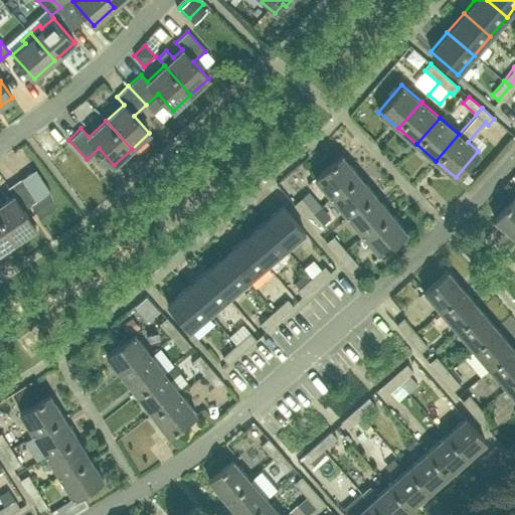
[(406,163),(418,180),(435,168),(423,151),(406,163)]
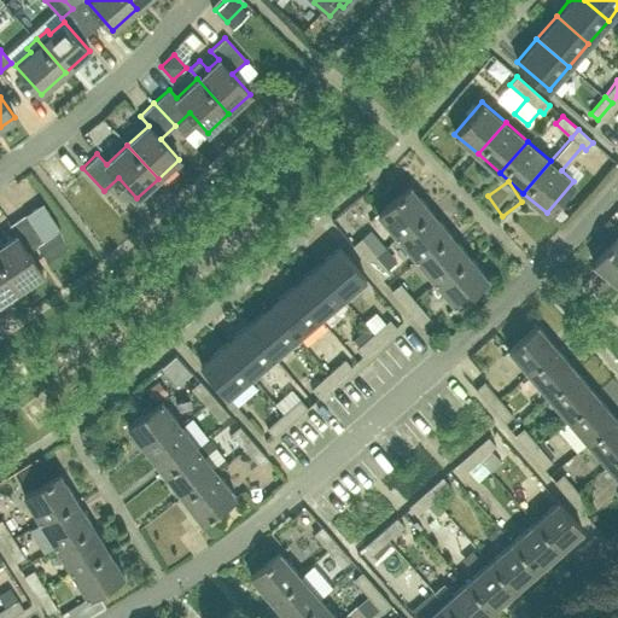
[(397,235),(429,208),(409,185),(377,213),(397,235)]
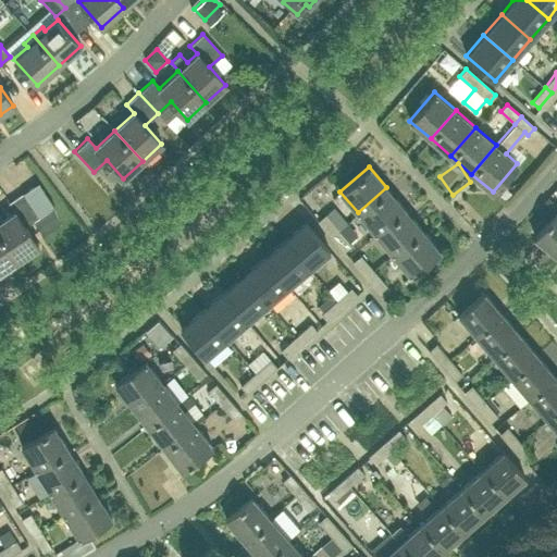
[(375,233),(404,208),(386,187),(358,212),(375,233)]
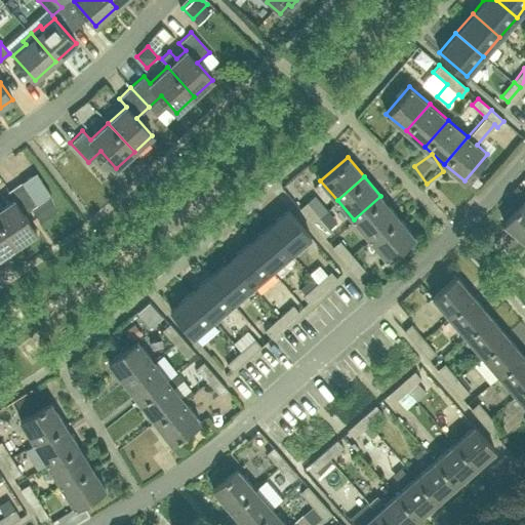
[(0,221),(15,245),(36,232),(23,212),(36,203),(21,182),(7,191),(13,199),(1,207),(0,205),(0,221)]
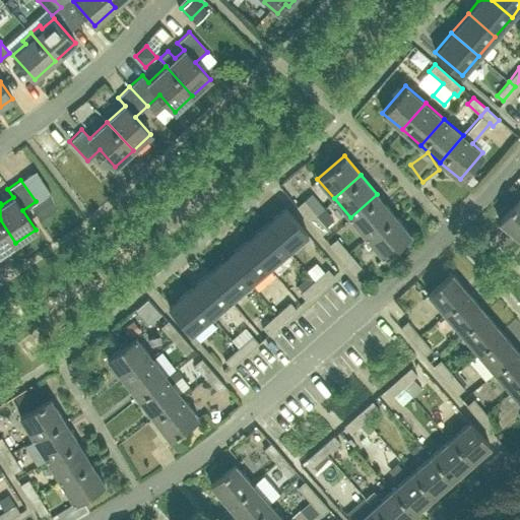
[(350,217),(367,237),(393,213),(377,194),(350,217)]
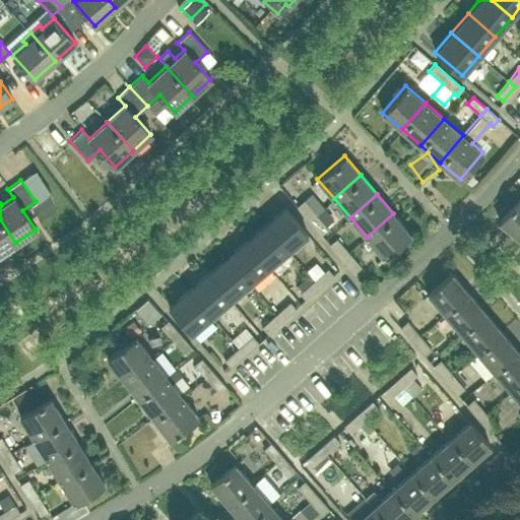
[(499,220),(519,238),(519,236),(519,197),(519,196),(499,220)]
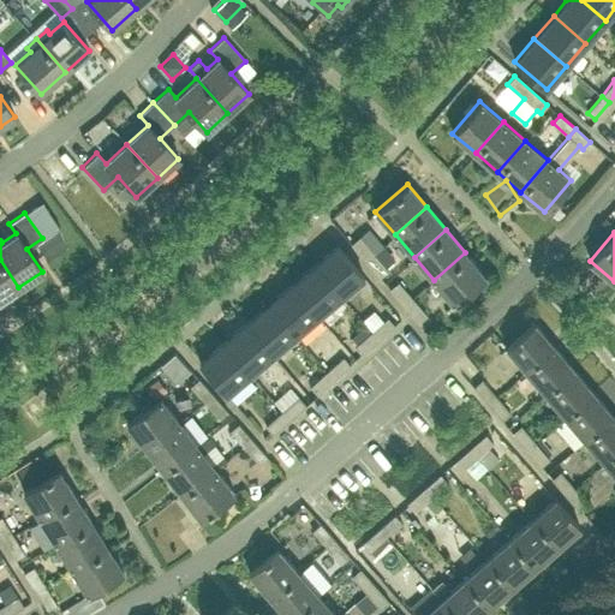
[(351,245),(364,260),(374,252),(360,238),(351,245)]
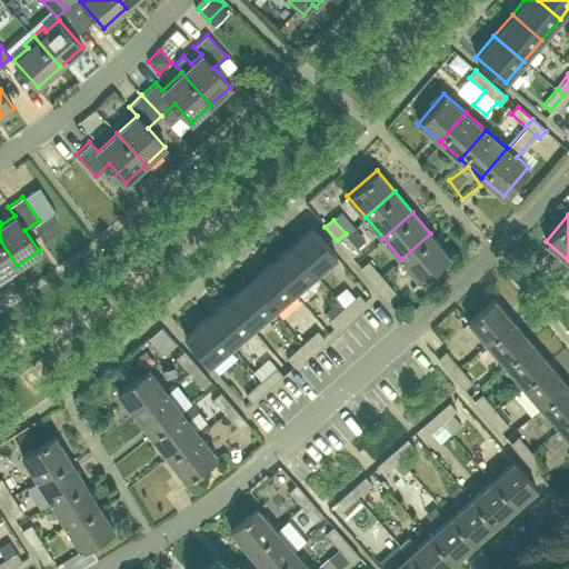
[(290,245),(316,273),(337,256),(311,226),(290,245)]
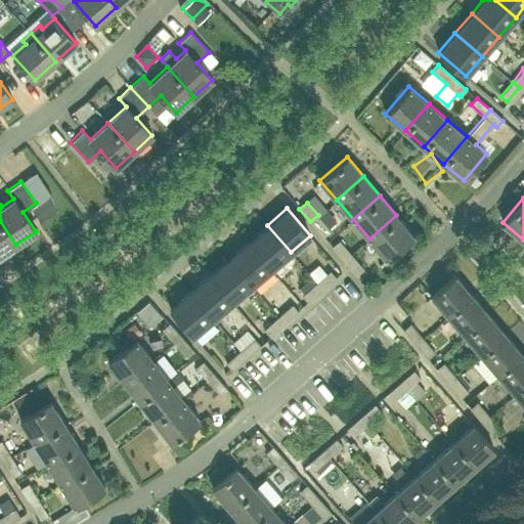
[(331,230),(318,215),(310,221),(323,236),(331,230)]
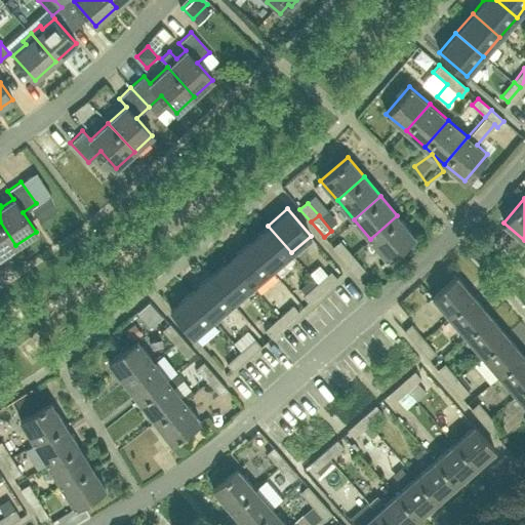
[(397,215),(370,239),(387,258),(414,236),(397,215)]
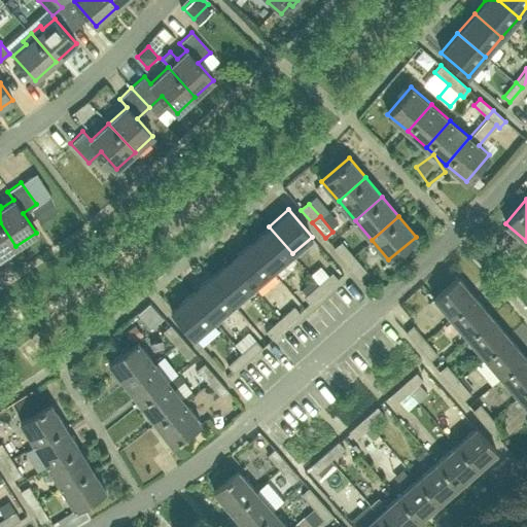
[(0,256),(15,246),(0,222),(0,256)]
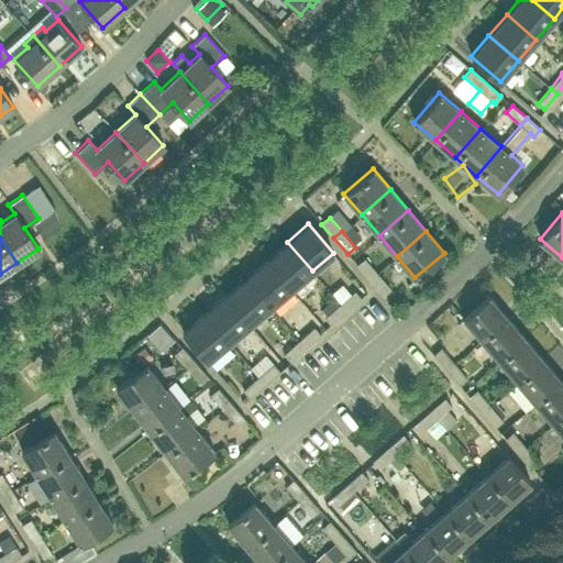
[(266,260),(291,288),(312,271),(287,242),(266,260)]
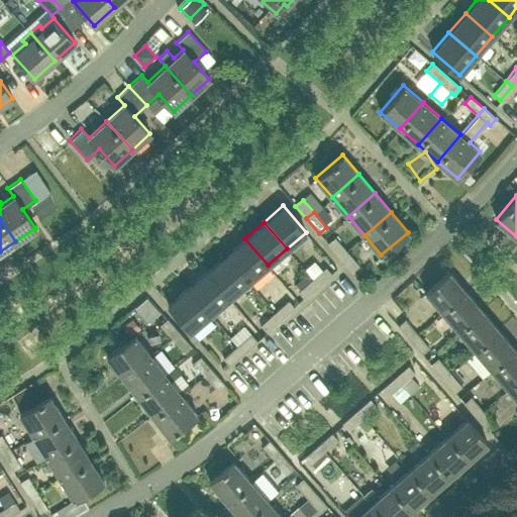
[(339,256),(346,250),(334,237),(327,242),(339,256)]
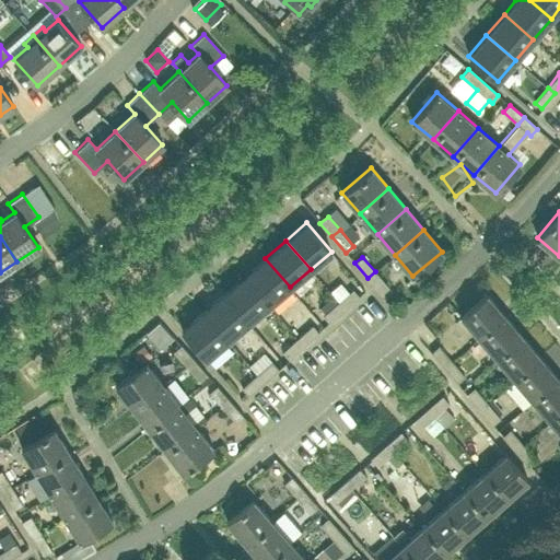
[(244,276),(268,305),(290,287),(265,258),(244,276)]
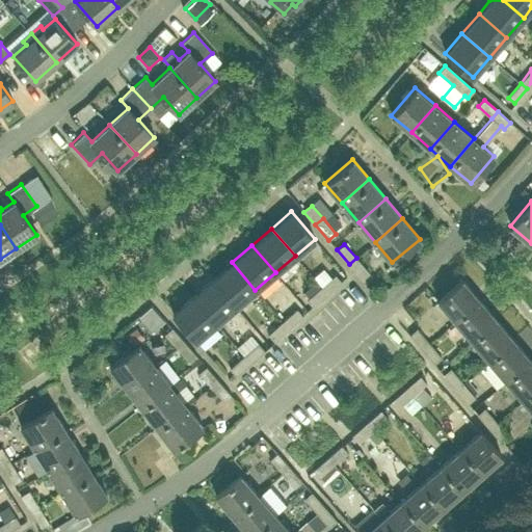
[(356,258),(349,264),(362,278),(369,272),(356,258)]
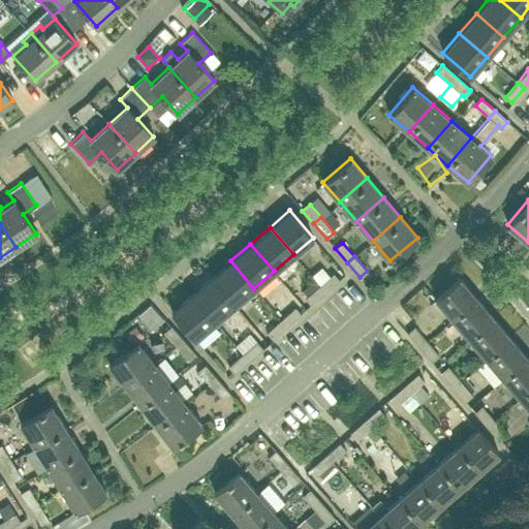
[(234,305),(253,288),(230,260),(211,277),(234,305)]
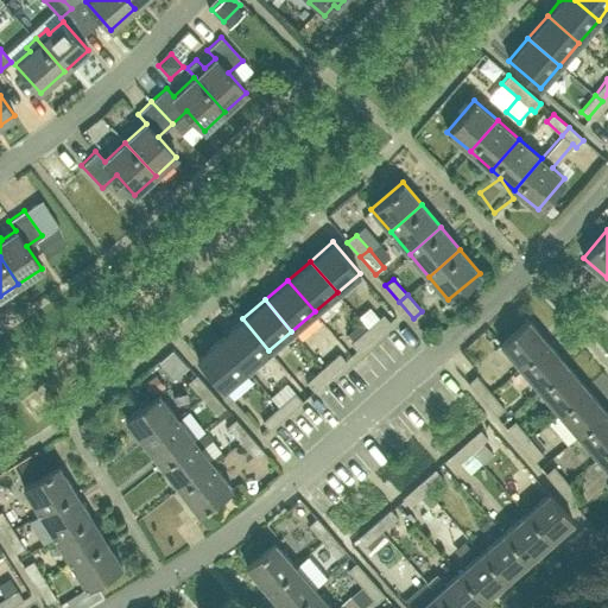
[(366,328),(374,336),(390,321),(382,314),(366,328)]
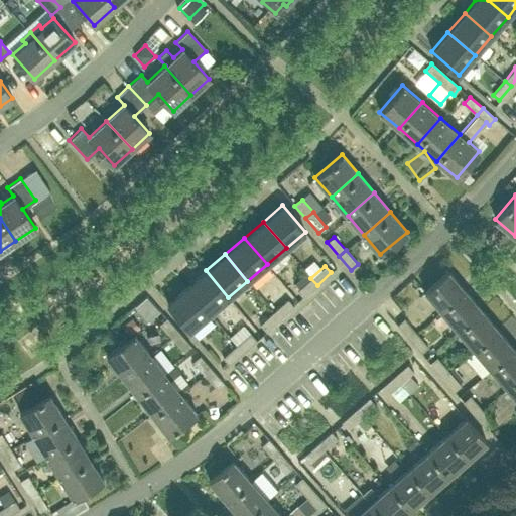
[(186,287),(209,313),(228,297),(206,270),(186,287)]
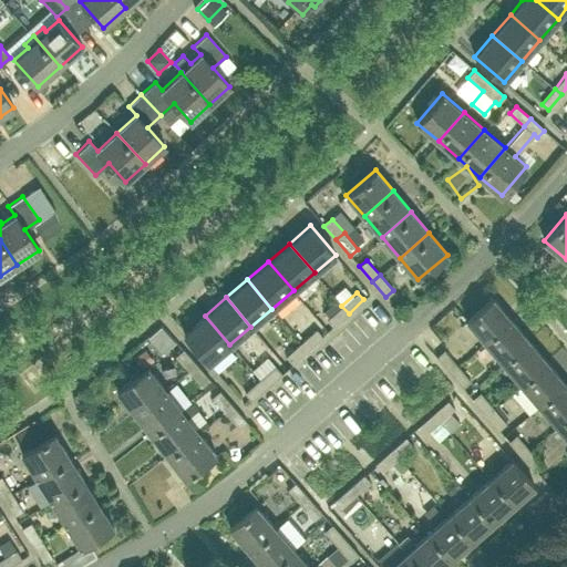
[(484,341),(511,319),(492,297),(466,319),(484,341)]
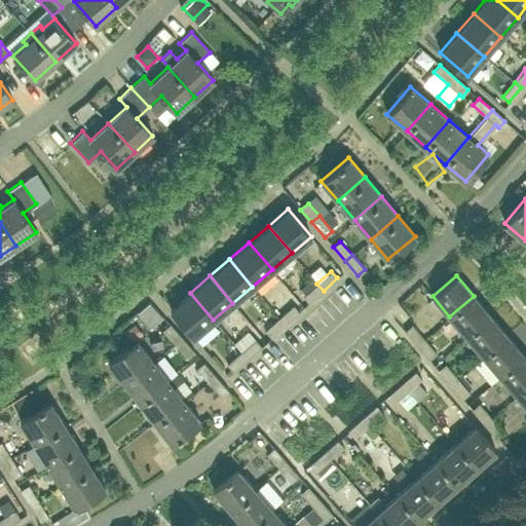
[(316,284),(303,296),(309,303),(324,291),(316,284)]
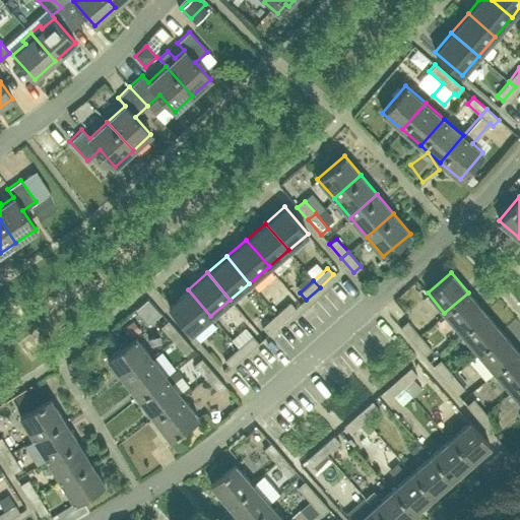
[(191,332),(210,316),(188,289),(169,306),(191,332)]
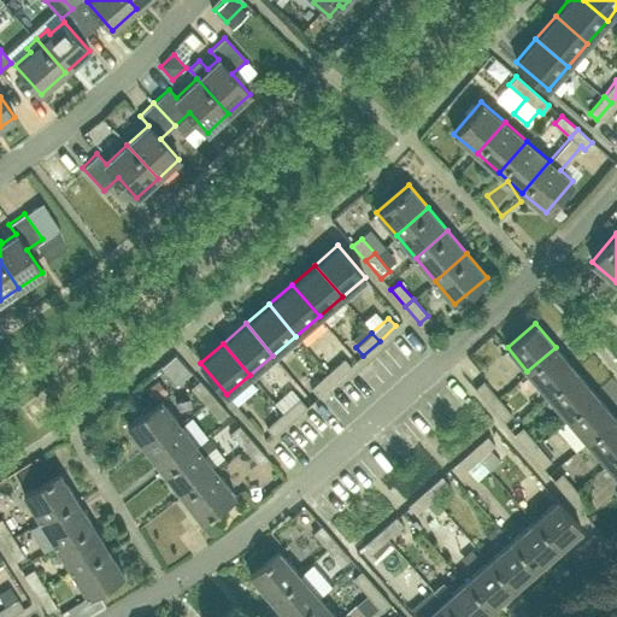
[(575,370),(556,347),(527,371),(547,394),(575,370)]
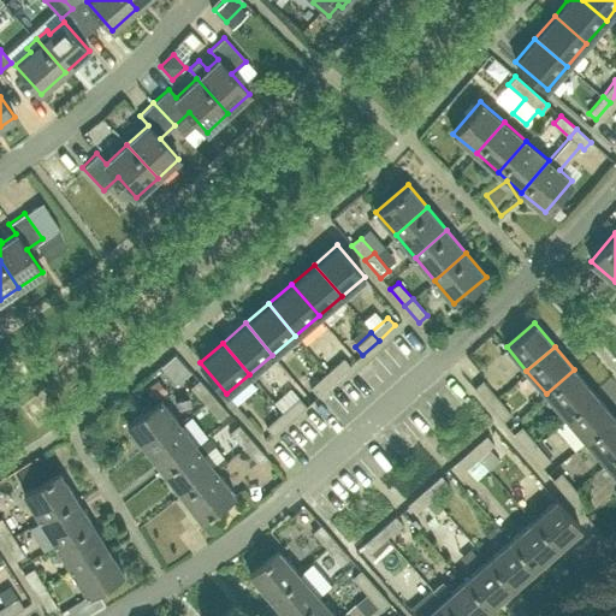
[(327,372),(335,380),(350,365),(343,357),(327,372)]
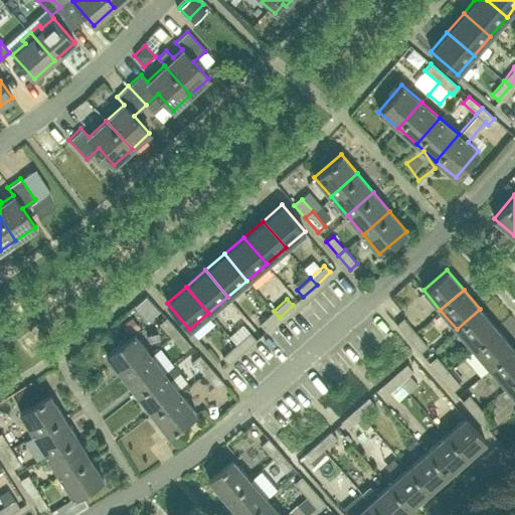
[(457,329),(473,348),(497,328),(480,309),(457,329)]
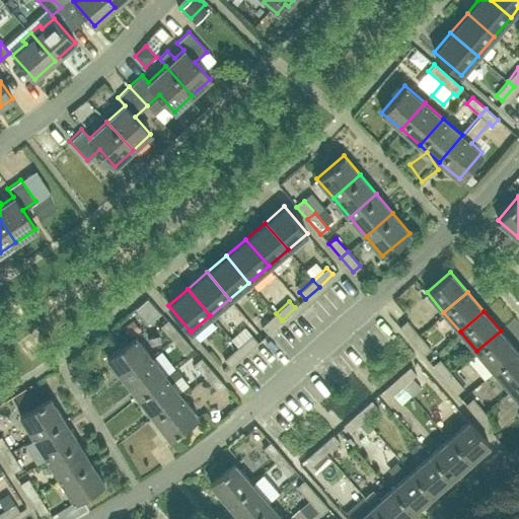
[(276,313),(262,325),(268,332),(282,320),(276,313)]
